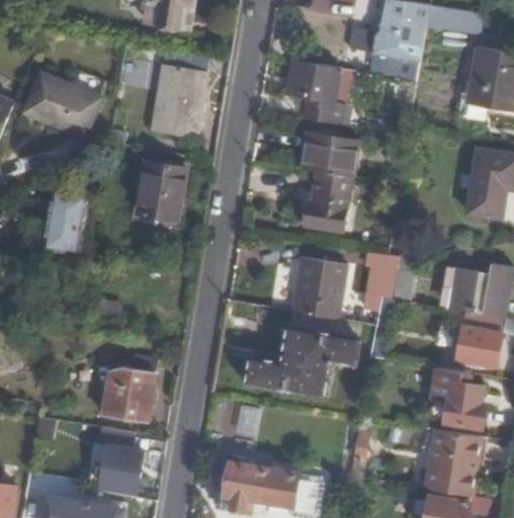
[(146,0),(143,21),(188,29),(192,0),(146,0)]
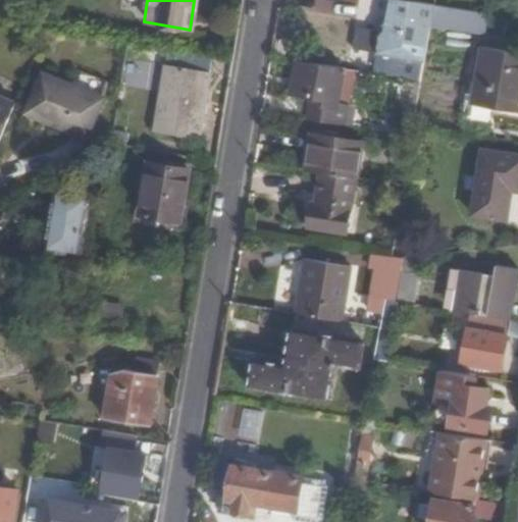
[(430,27),(433,6),(433,4),(409,1),(401,0),(387,0),(378,53),(424,60),(430,27)]
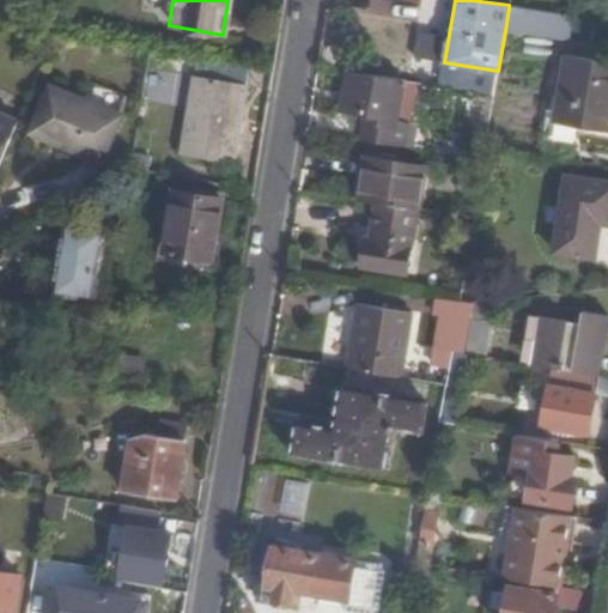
[(569,17),(509,7),(505,31),(564,41),(569,17)]
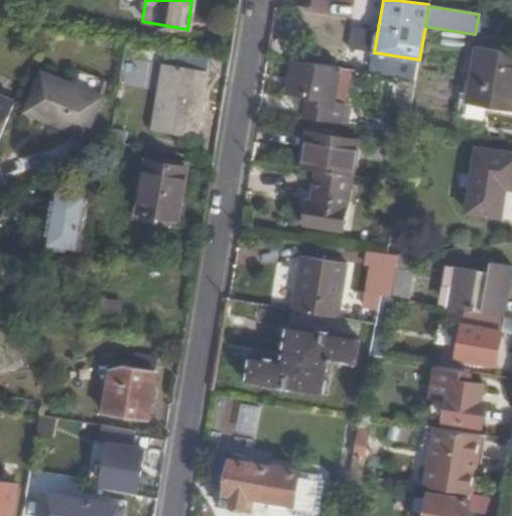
[(511,51),(472,44),(461,103),(511,111),(511,51)]
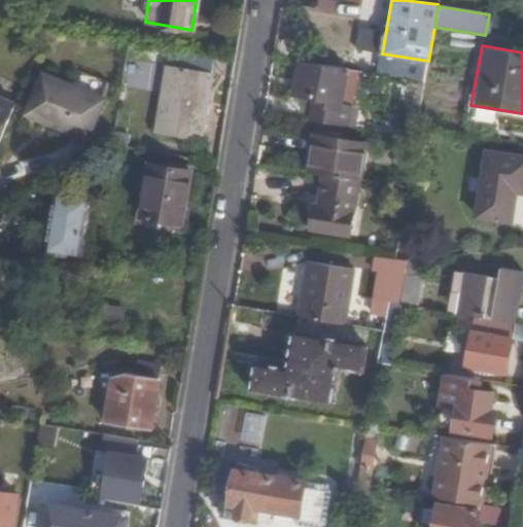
[(198,137),(211,54),(168,47),(154,129),(198,137)]
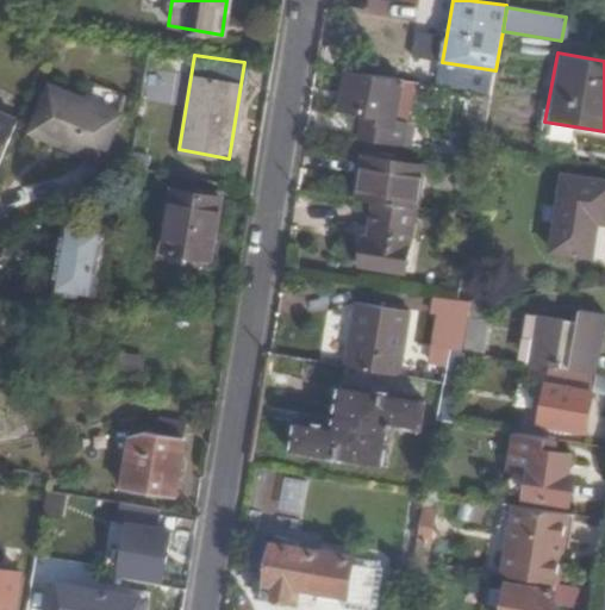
[(401,80),(348,70),(341,109),(367,113),(366,124),(393,129),(401,80)]
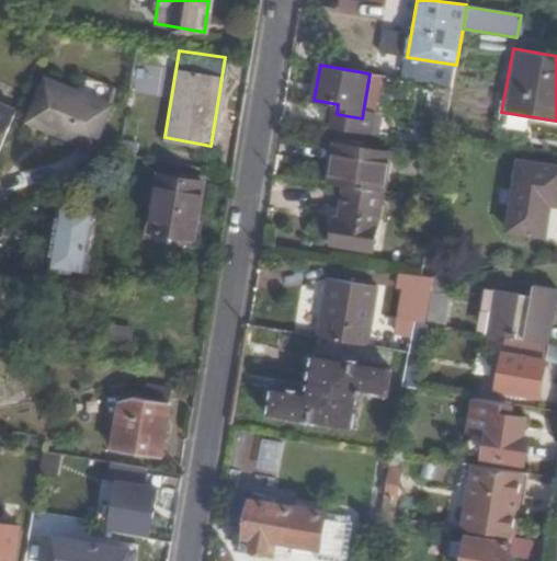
[(90,147),(106,107),(43,81),(26,122),(90,147)]
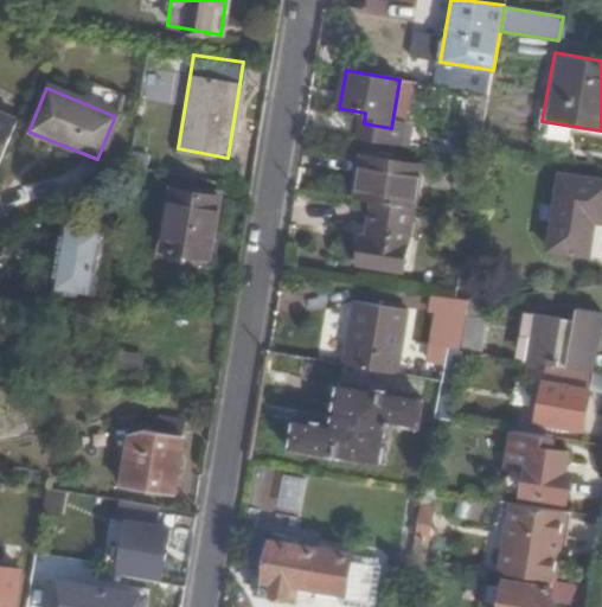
[(474,91),(463,157),(479,159),(490,94),(474,91)]
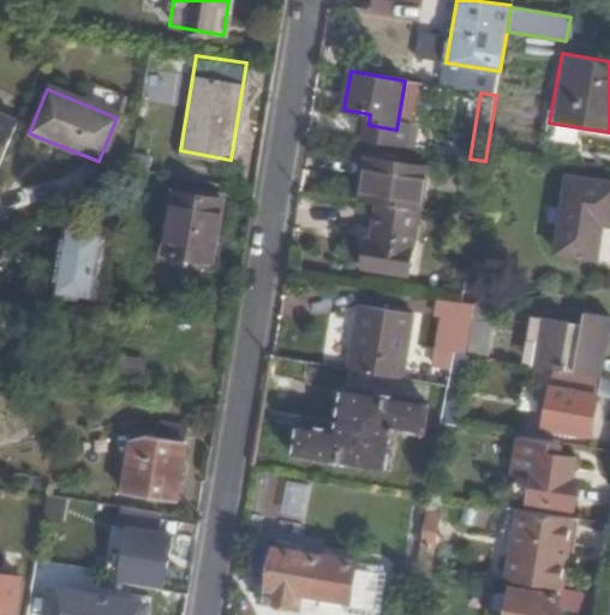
[(0,162),(15,125),(0,119),(0,162)]
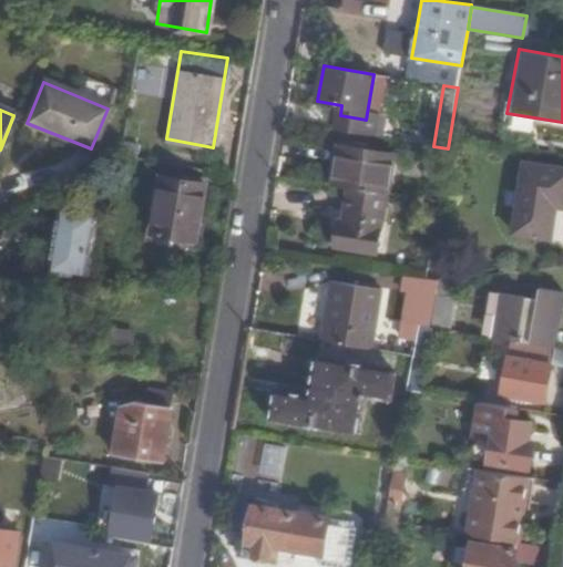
[(340,147),(334,186),(346,188),(385,194),(391,155),(340,147)]
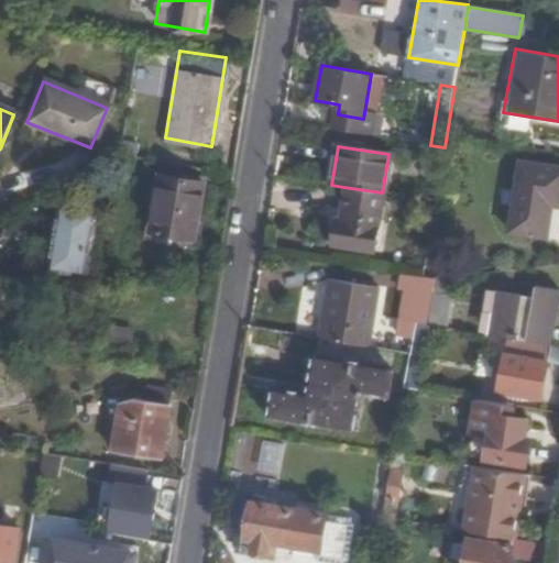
[(558,214),(558,170),(519,163),(508,232),(555,240),(558,214)]
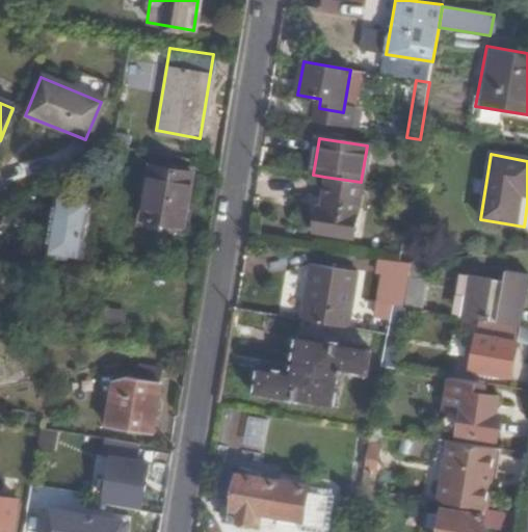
[(139,218),(180,224),(189,170),(149,164),(139,218)]
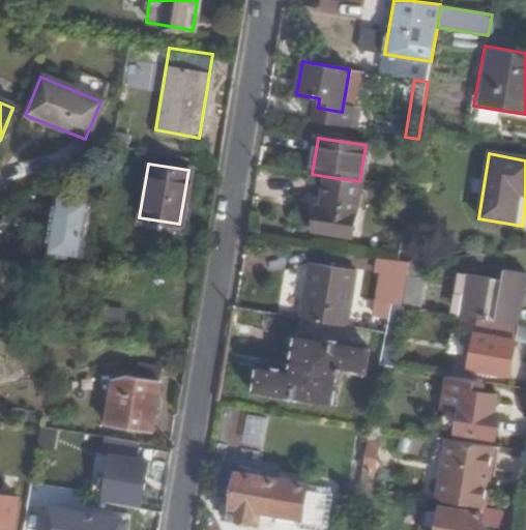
[(359,181),(323,176),(318,207),(312,207),(309,231),(356,238),(366,182),(359,181)]
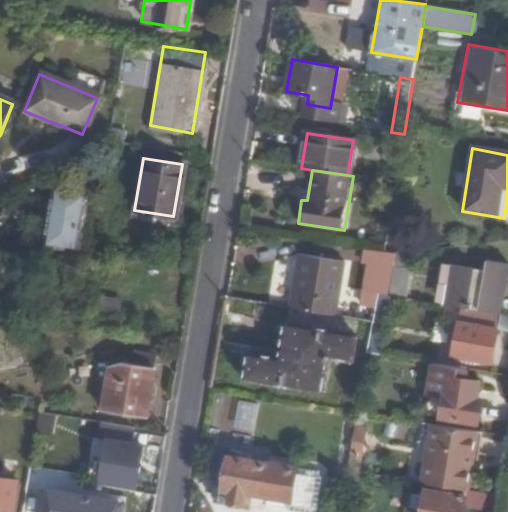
[(75,250),(85,195),(51,190),(41,244),(75,250)]
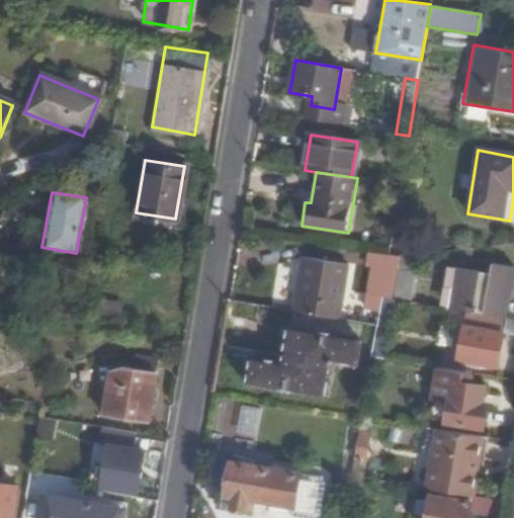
[(390,256),(370,253),(368,266),(372,267),(367,295),(381,297),(390,299),(399,256),(390,256)]
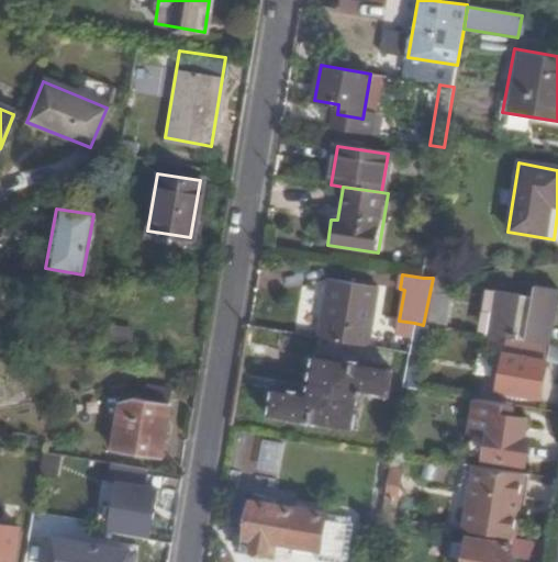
[(325,282),(315,340),(365,347),(376,290),(325,282)]
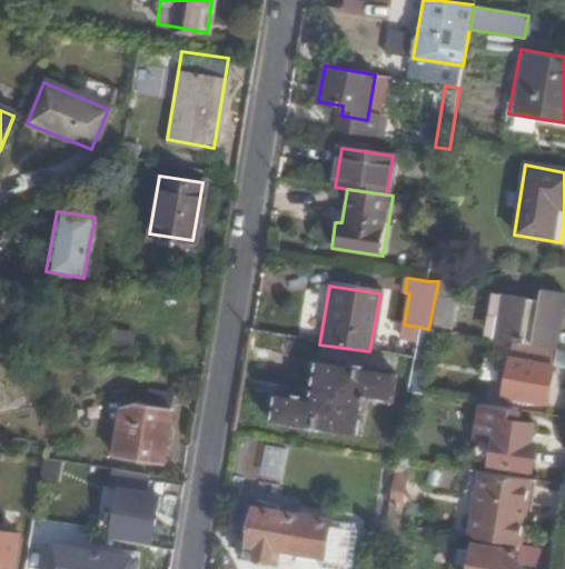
[(502,341),(513,343),(555,351),(559,330),(548,328),(551,317),(562,319),(564,299),(564,297),(539,291),(537,303),(501,297),(497,317),(505,318),(502,341)]
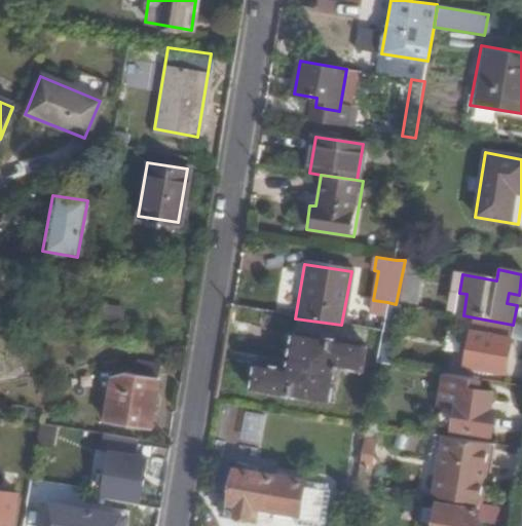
[(420,280),(404,277),(399,301),(415,304),(420,280)]
